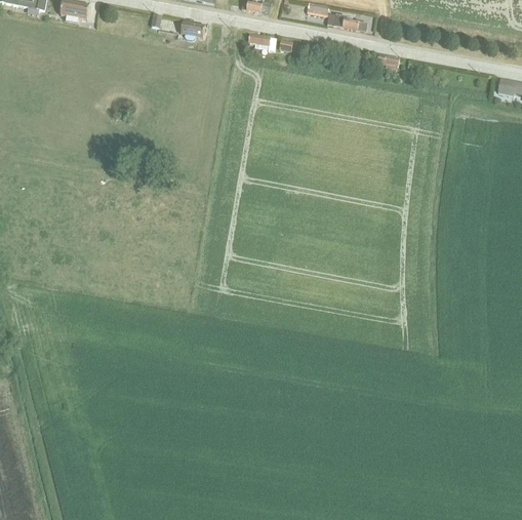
[(34,9),(36,0),(0,0),(26,6),(26,8),(34,9)]
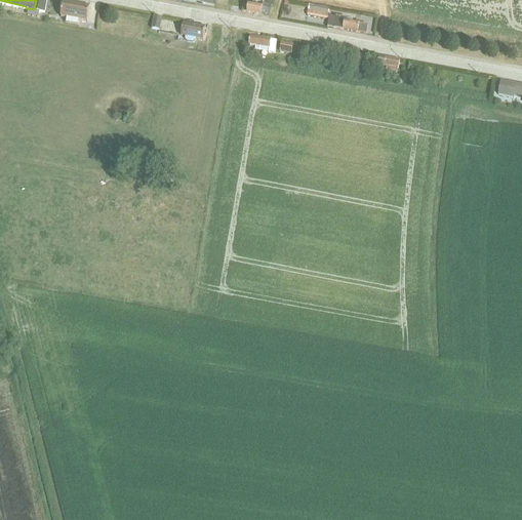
[(268,1),(262,0),(248,0),(247,8),(267,11),(268,1)]
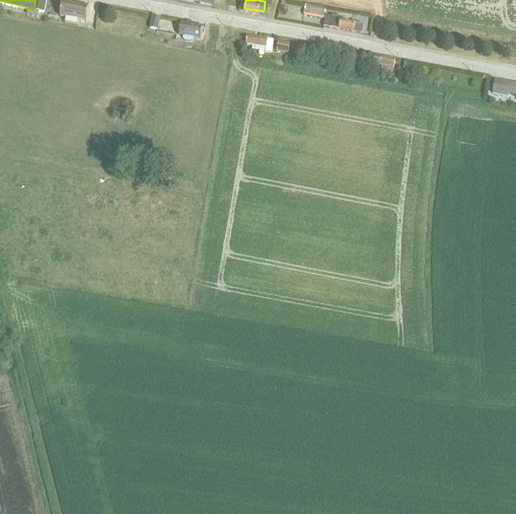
[(63,19),(76,21),(76,17),(85,18),(87,6),(61,3),(60,13),(64,14),(63,19)]
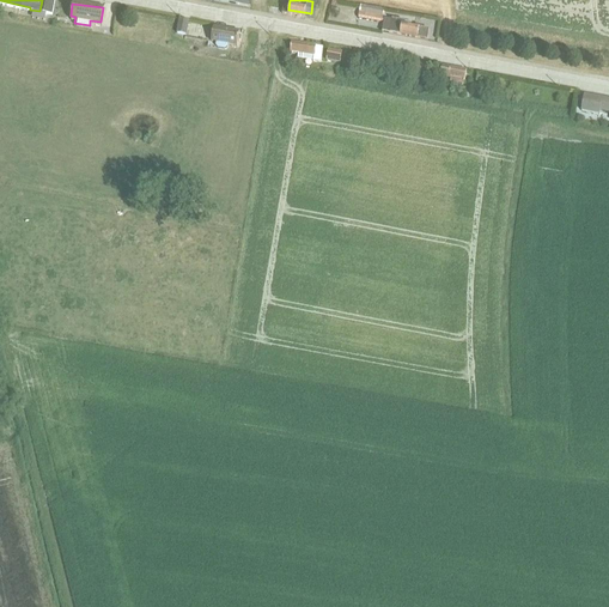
[(358,4),(355,17),(381,20),(382,14),(379,14),(381,7),(358,4)]
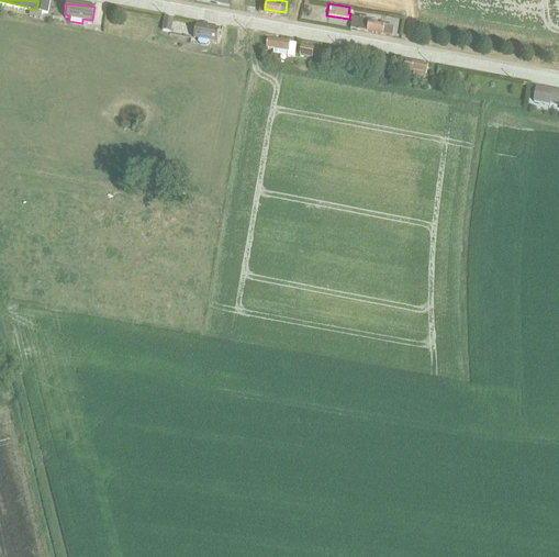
[(161,12),(159,26),(169,28),(171,13),(161,12)]
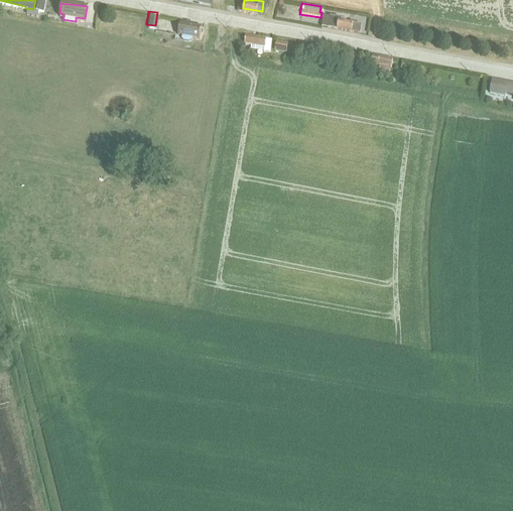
[(337,23),(338,13),(323,12),(322,22),(337,23)]
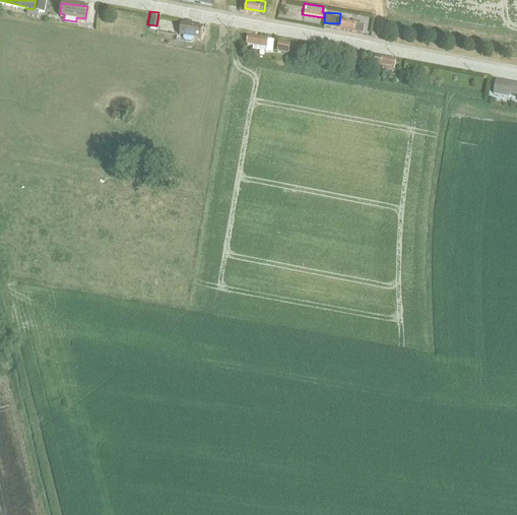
[(340,17),(339,26),(362,27),(363,18),(340,17)]
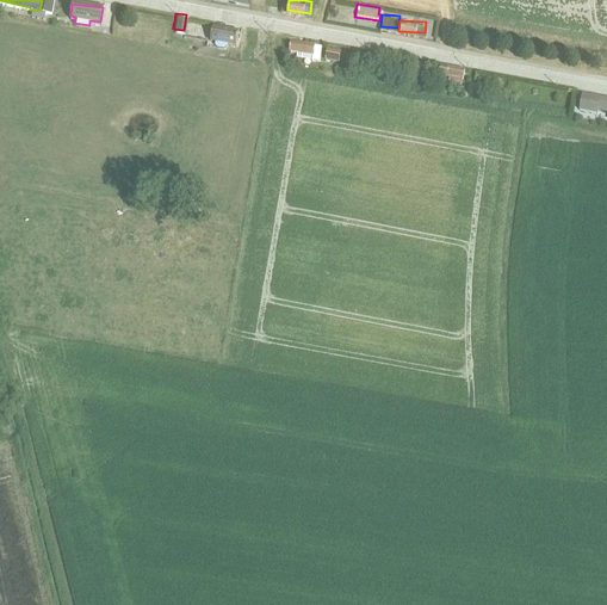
[(224,47),(225,39),(235,41),(236,29),(212,25),(210,44),(224,47)]
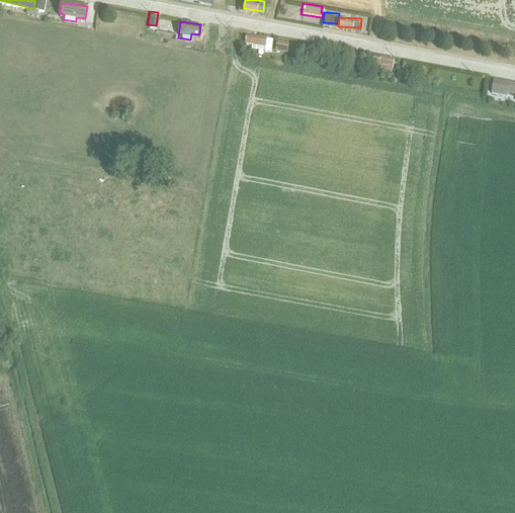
[(263,47),(266,33),(245,29),(244,39),(250,40),(250,45),(263,47)]
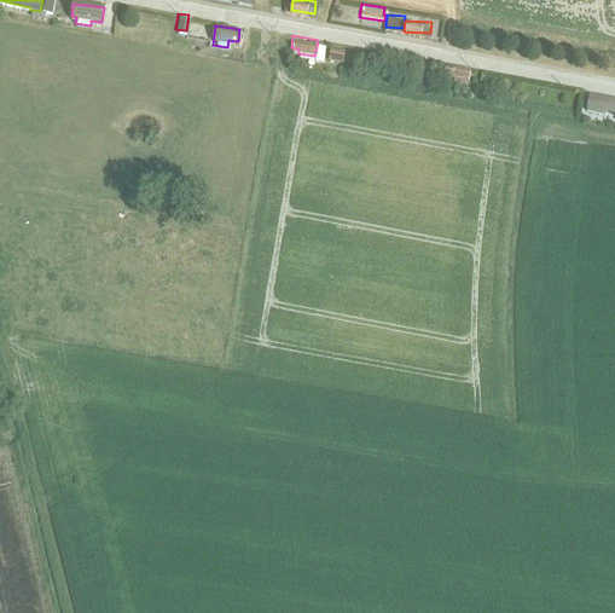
[(469,77),(470,69),(446,65),(445,74),(469,77)]
